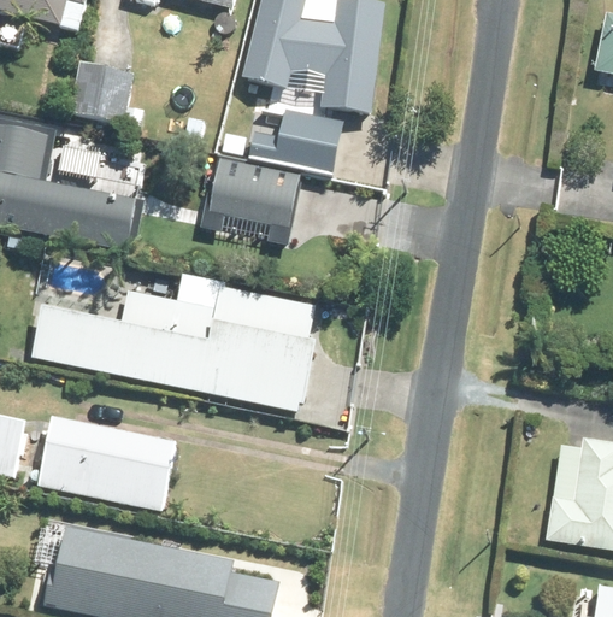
[(0,9),(77,29),(83,0),(0,0),(0,9)]
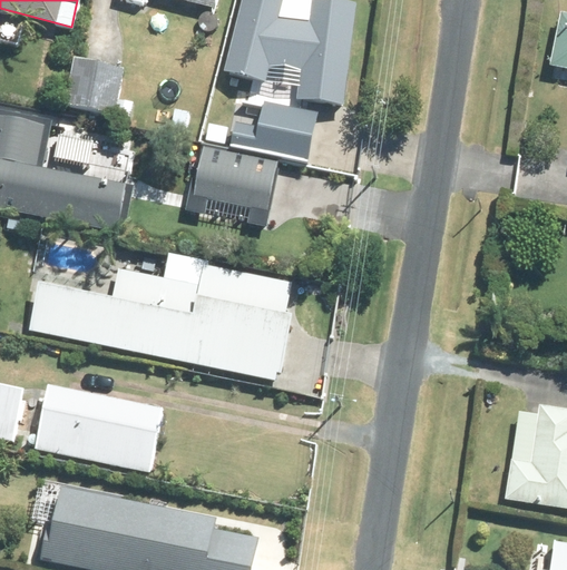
[(144,0),(147,0),(213,17),(217,0),(117,0),(116,5),(142,11),(144,0)]
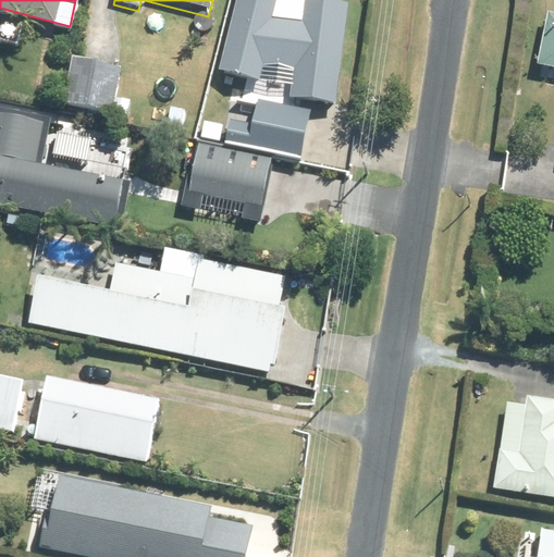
[(553,15),(548,15),(539,13),(529,66),(553,71),(553,15)]
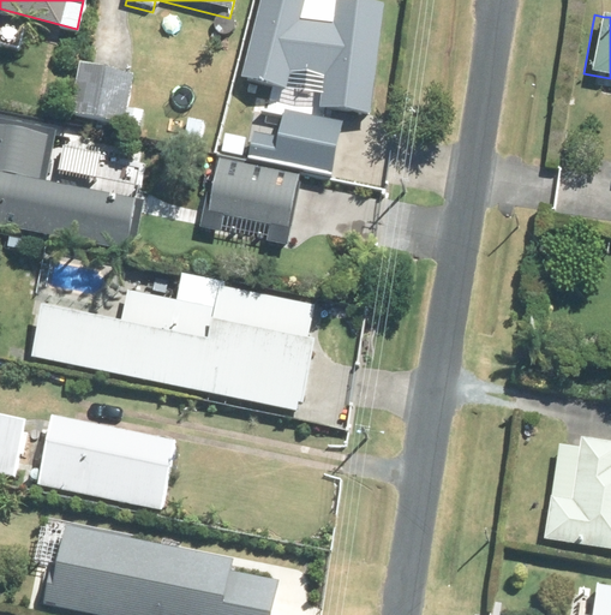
[(252,78),(249,91),(267,96),(269,82),(298,90),(299,85),(323,91),(322,96),(336,100),(336,95),(343,96),(357,40),(262,16),(246,77),(252,78)]
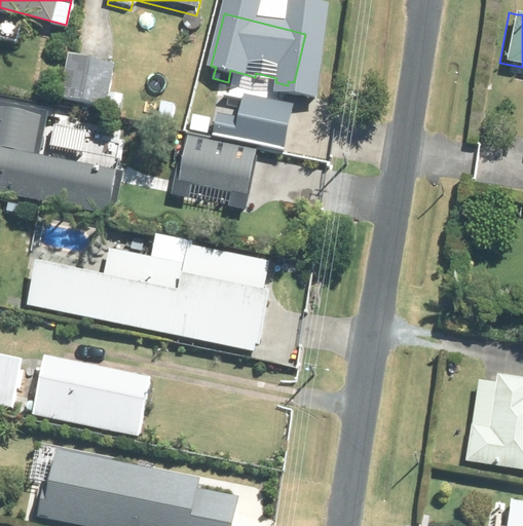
[(69,62),(59,104),(104,113),(113,71),(69,62)]
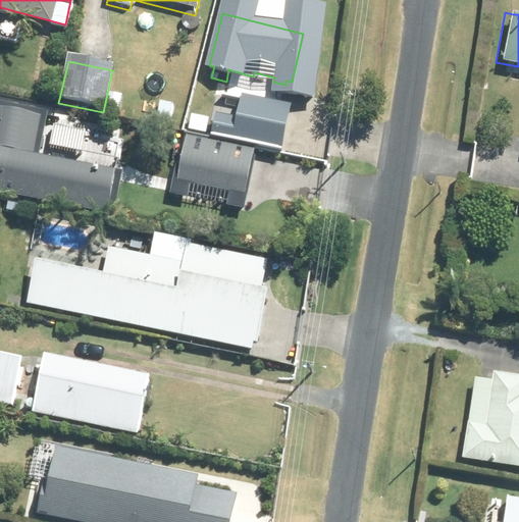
[(43,75),(35,74),(34,91),(43,92),(43,75)]
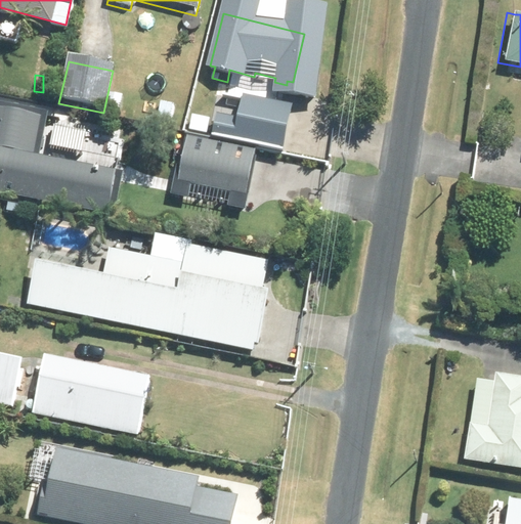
[(219,97),(212,127),(266,140),(268,134),(305,142),(310,122),(271,114),(272,108),(219,97)]
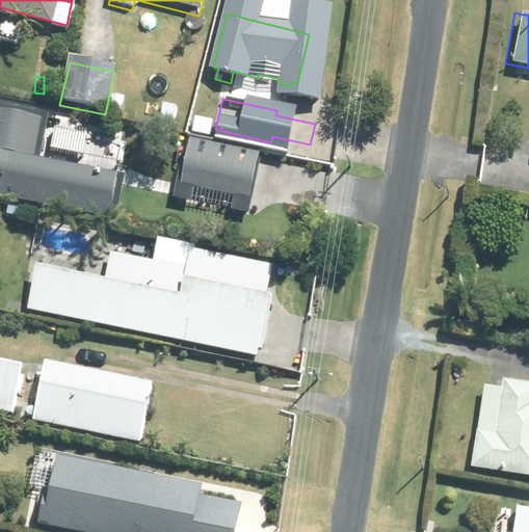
[(193,100),(188,121),(214,126),(218,105),(193,100)]
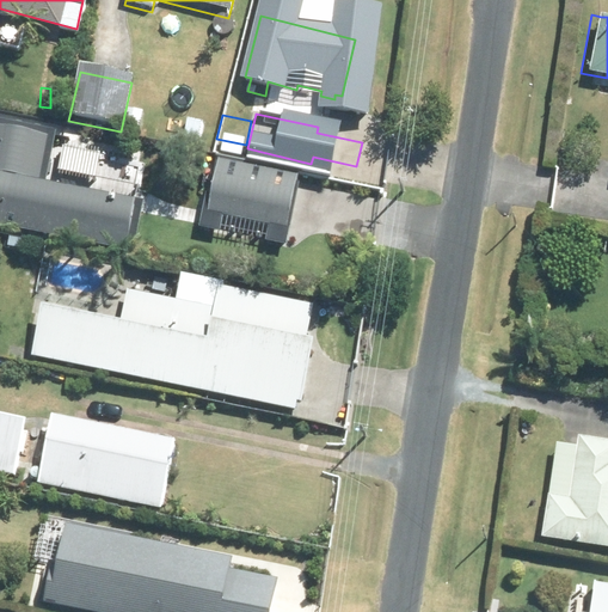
[(185,116),(180,136),(197,139),(201,118),(185,116)]
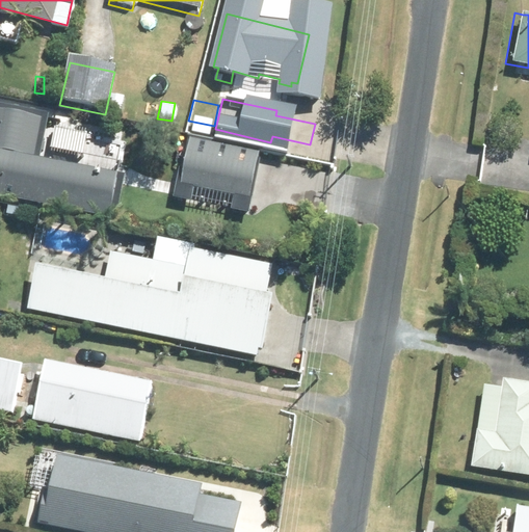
[(0,206),(115,228),(124,184),(40,167),(49,124),(0,113),(0,206)]
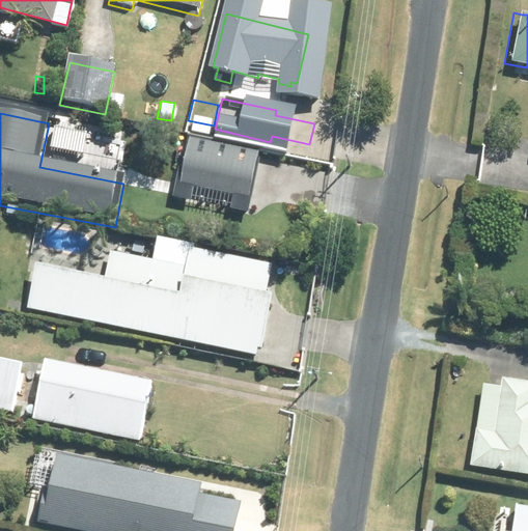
[(193,195),(233,203),(230,216),(248,220),(259,164),(257,164),(258,159),(189,144),(183,173),(179,173),(172,204),(190,207),(193,195)]
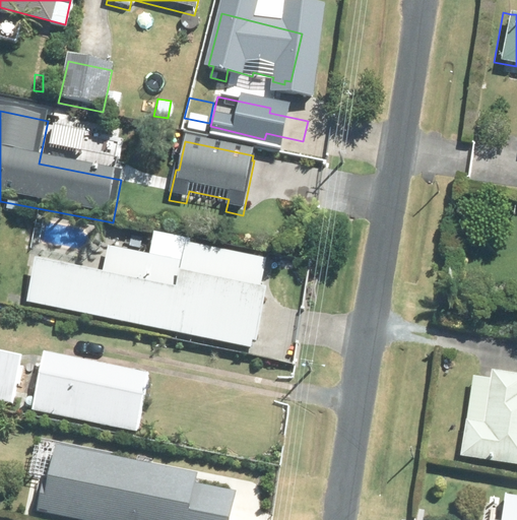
[(29,302),(45,305),(173,331),(207,337),(218,340),(247,346),(250,346),(252,339),(257,340),(267,286),(260,284),(266,257),(185,241),(181,260),(108,244),(102,271),(35,258),(25,301),(29,302)]
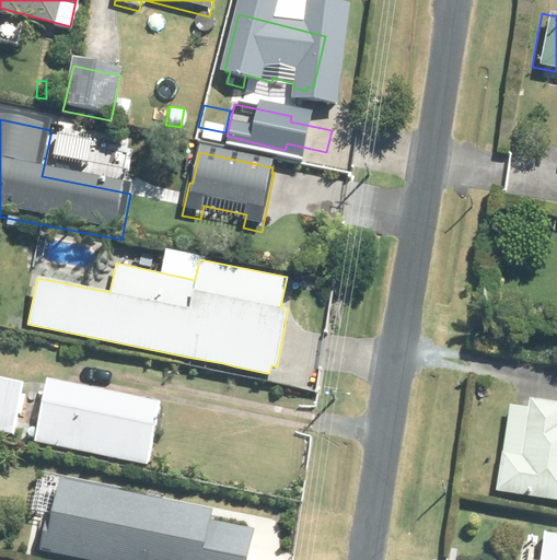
[(45,376),(32,436),(146,459),(158,399),(45,376)]
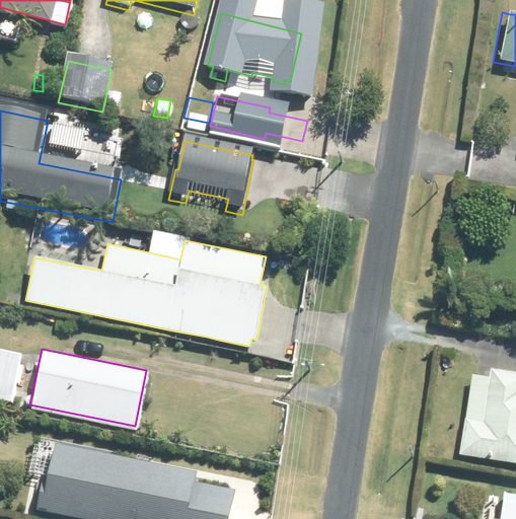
[(0,398),(11,400),(22,355),(0,350),(0,398)]
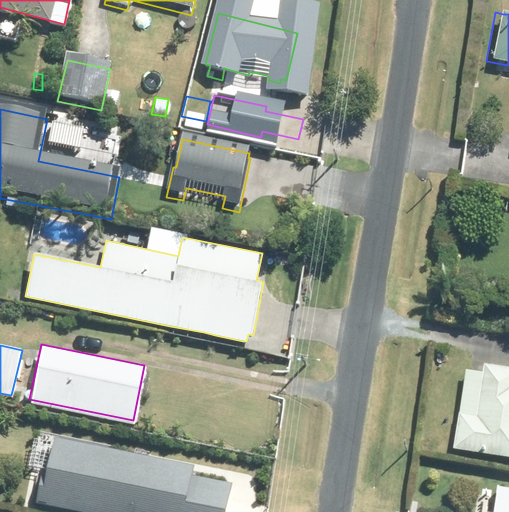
[(478,372),(462,369),(448,449),(508,458),(508,368),(480,364),(478,372)]
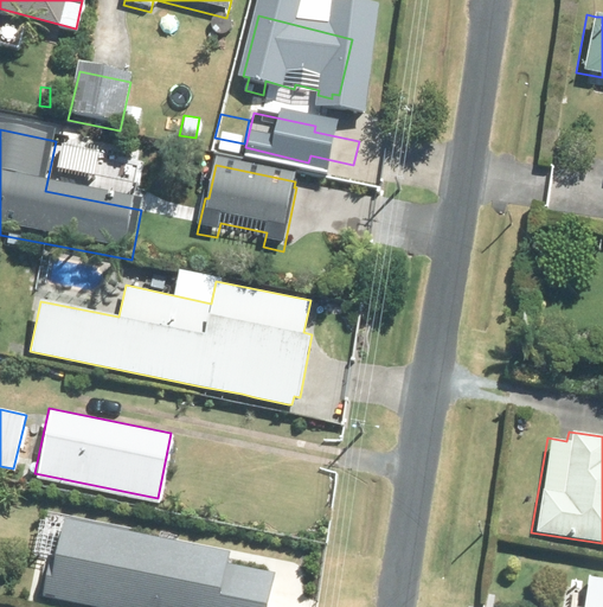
[(15,498),(6,544),(45,551),(47,540),(106,553),(111,518),(15,498)]
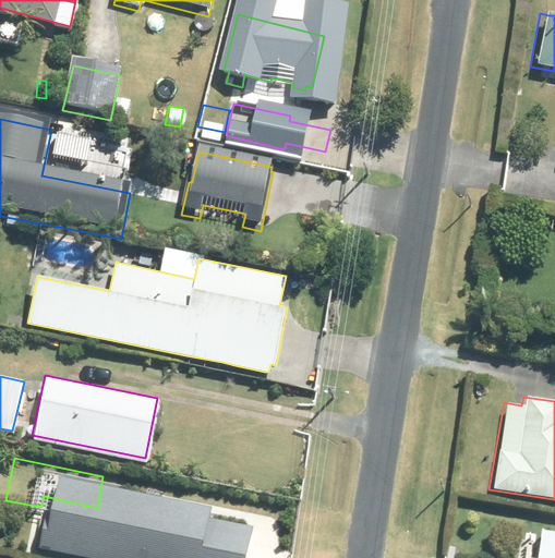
[(108,556),(107,557),(203,557),(209,528),(119,509),(117,518),(89,513),(82,550),(108,556)]
